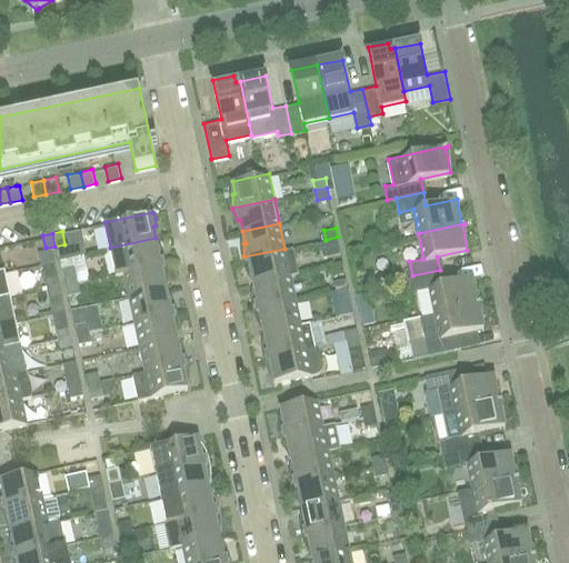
[(341,251),(338,237),(326,240),(320,241),(322,254),(341,251)]
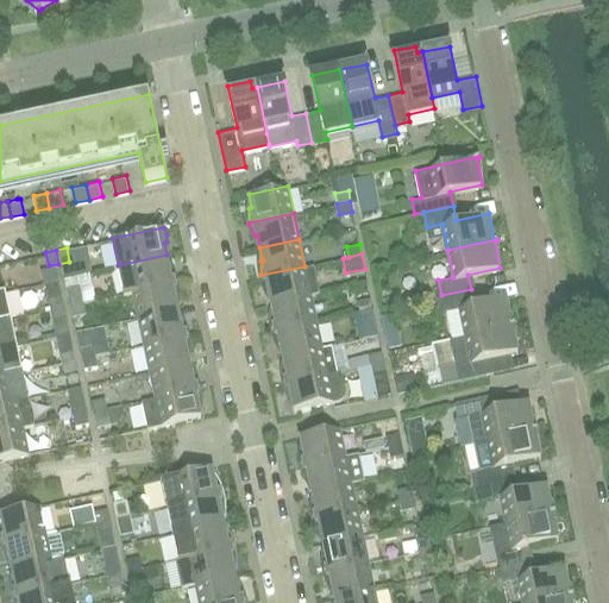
[(177,280),(171,267),(169,268),(167,255),(118,265),(124,293),(133,290),(177,280)]
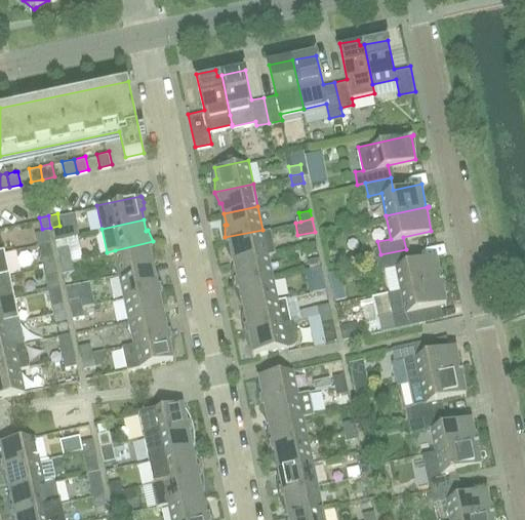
[(263,230),(225,237),(225,238),(230,249),(232,248),(234,260),(268,252),(276,250),(271,228),(263,230)]
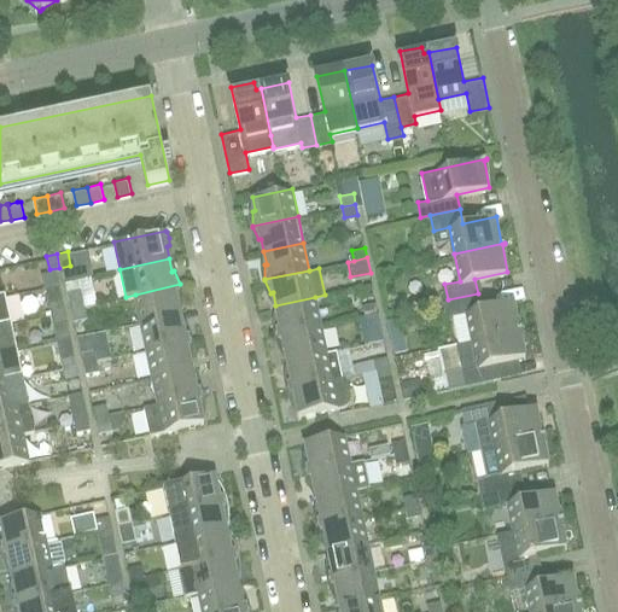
[(50,302),(52,313),(65,309),(59,283),(46,286),(50,302)]
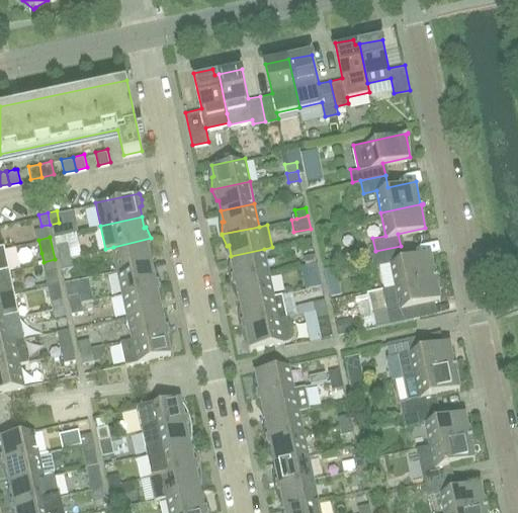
[(152,262),(149,251),(151,251),(151,239),(151,238),(113,247),(118,269),(152,262)]
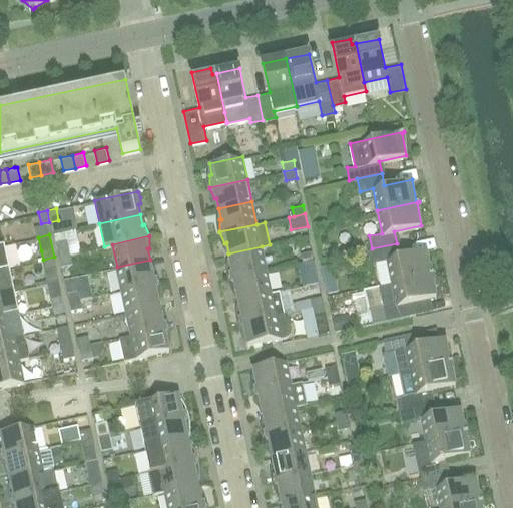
[(71,254),(67,236),(56,239),(60,256),(71,254)]
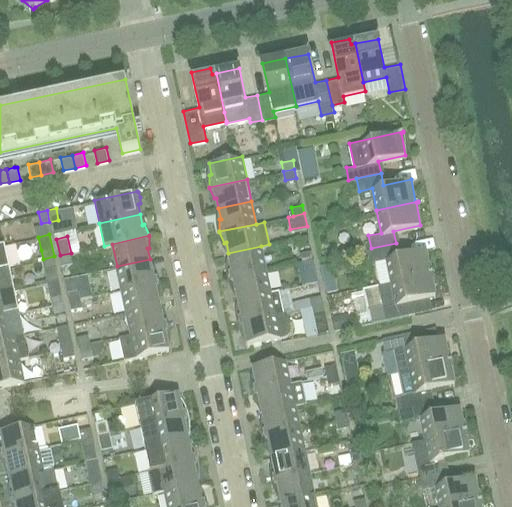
[(430,271),(426,249),(399,255),(396,243),(371,248),(367,248),(370,261),(387,258),(391,280),(433,271),(430,271)]
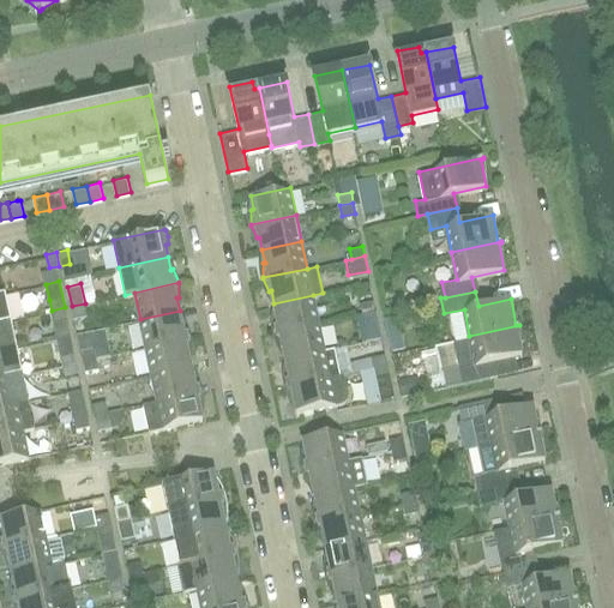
[(5,293),(0,293),(0,320),(11,319),(5,293)]
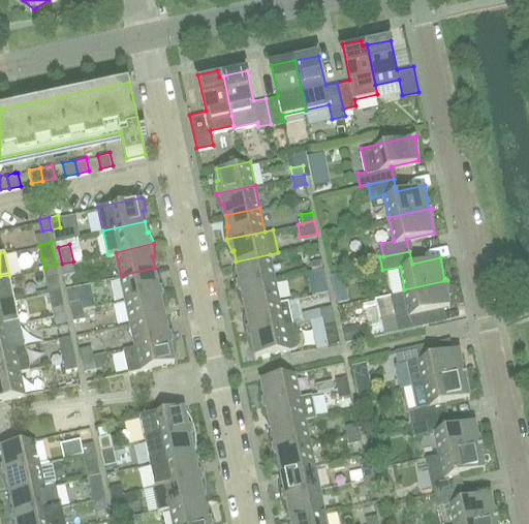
[(275,277),(270,254),(236,262),(238,272),(236,273),(236,285),(275,277)]
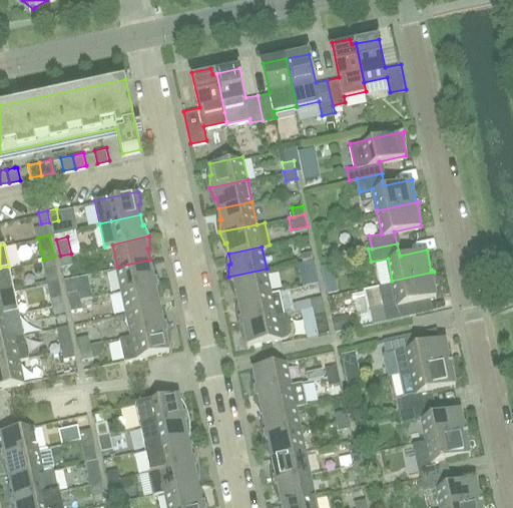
[(301,251),(303,261),(315,259),(313,249),(301,251)]
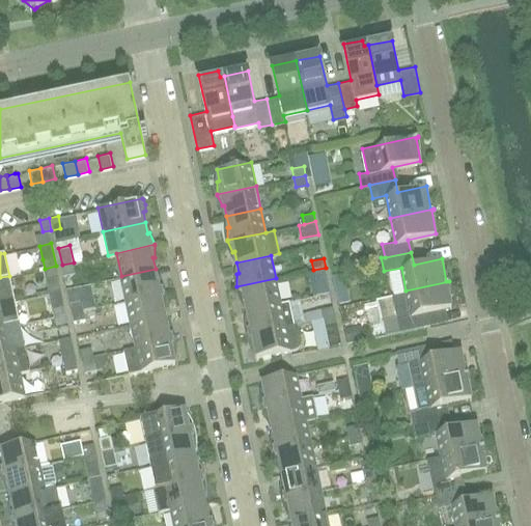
[(76,271),(74,263),(62,265),(63,274),(76,271)]
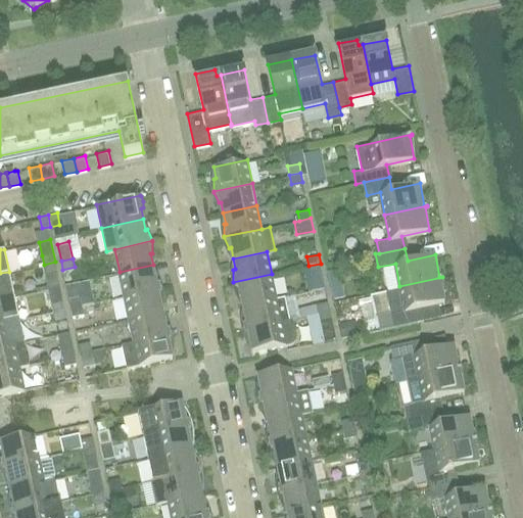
[(44,265),(46,276),(57,273),(55,262),(44,265)]
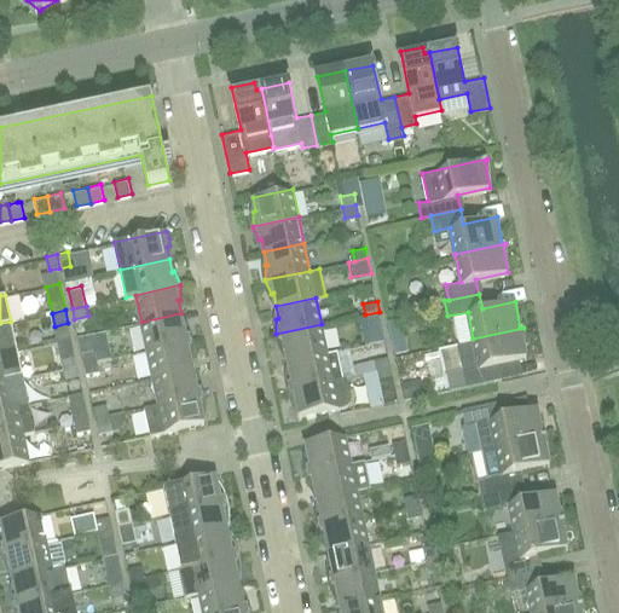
[(382,323),(380,312),(365,314),(368,325),(382,323)]
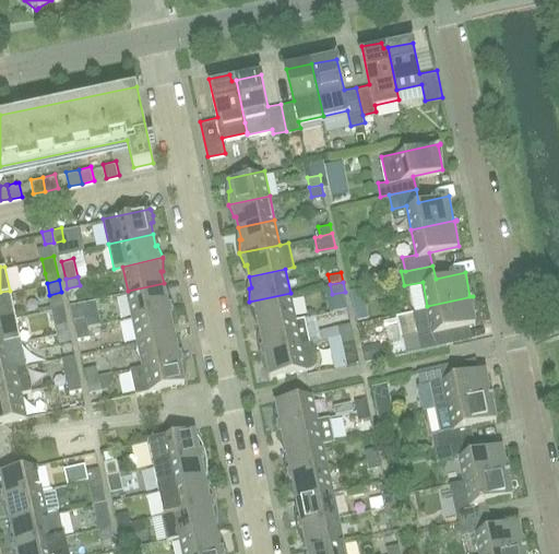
[(174,306),(168,294),(166,294),(164,283),(128,291),(133,315),(174,307),(174,306)]
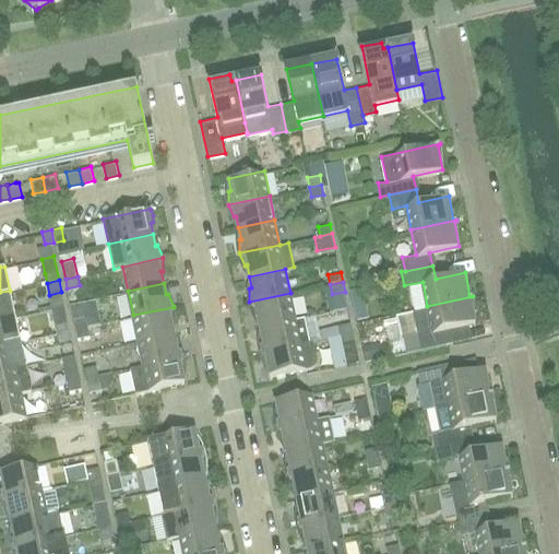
[(370,315),(363,284),(351,287),(357,317),(370,315)]
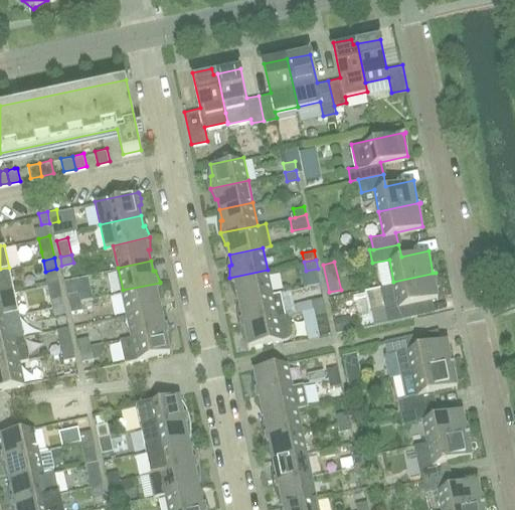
[(9,268),(0,269),(0,293),(13,290),(9,268)]
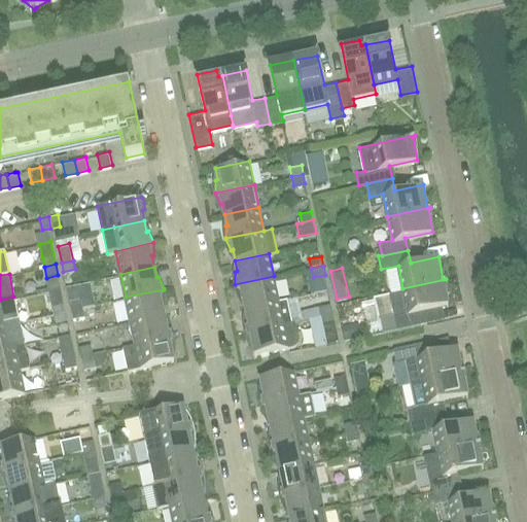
[(274,276),(235,284),(236,285),(240,296),(242,296),(245,307),(279,299),(274,276)]
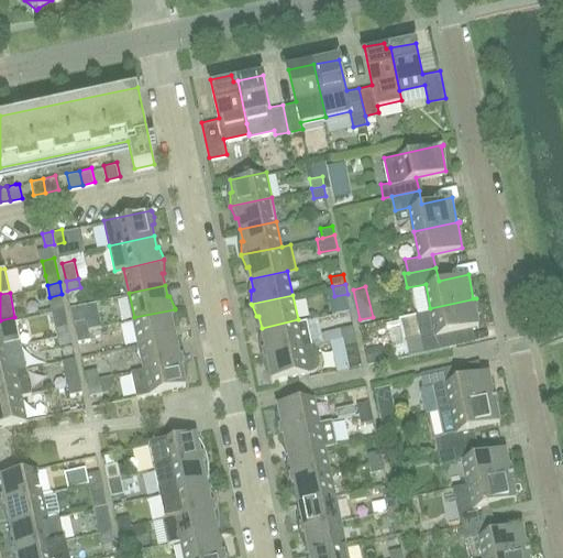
[(449,330),(478,324),(474,299),(476,299),(476,298),(430,308),(416,312),(400,315),(408,353),(452,343),(449,330)]
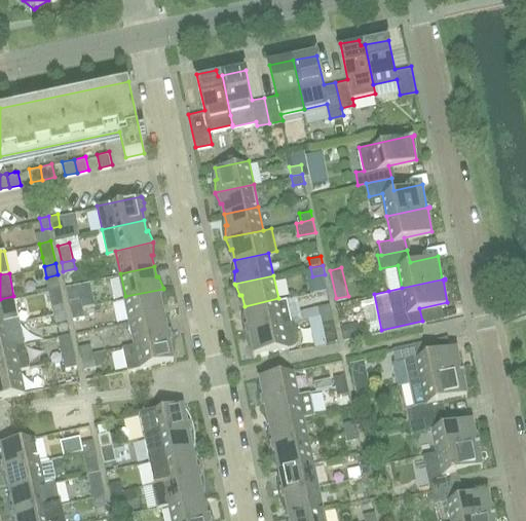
[(61,287),(48,289),(51,302),(64,300),(61,287)]
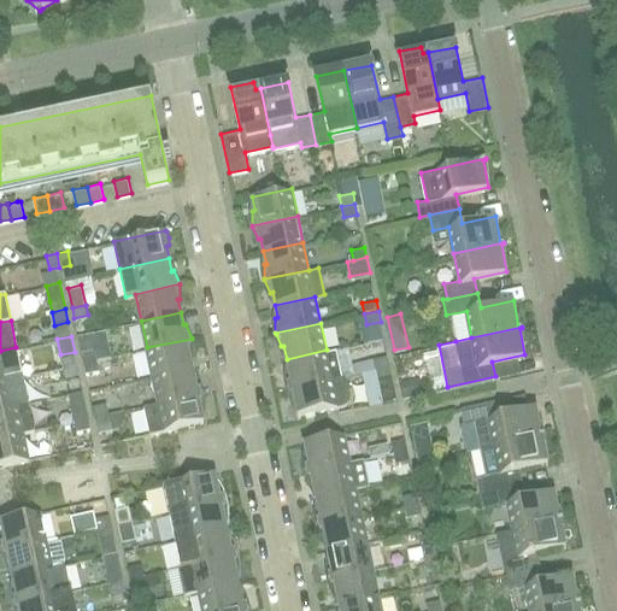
[(192,365),(189,353),(192,352),(192,339),(147,347),(152,375),(192,365)]
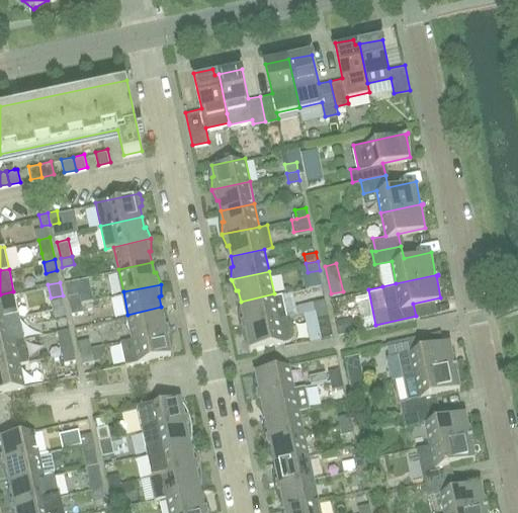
[(0,318),(18,315),(13,291),(0,294),(0,318)]
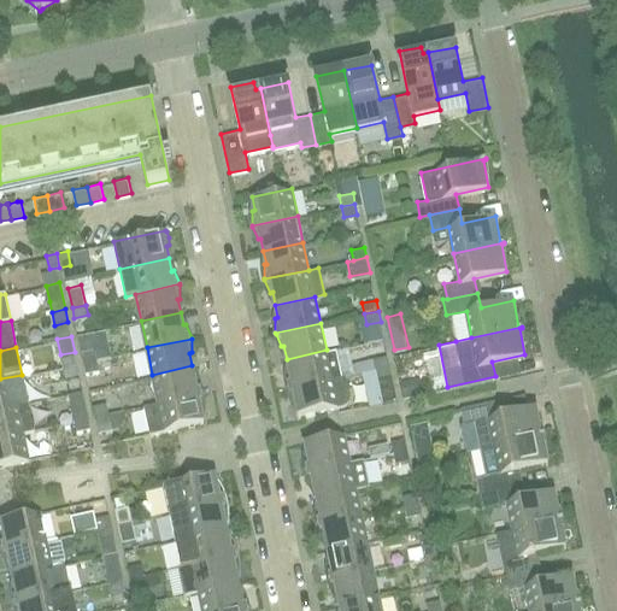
[(81,351),(83,360),(98,358),(95,347),(81,351)]
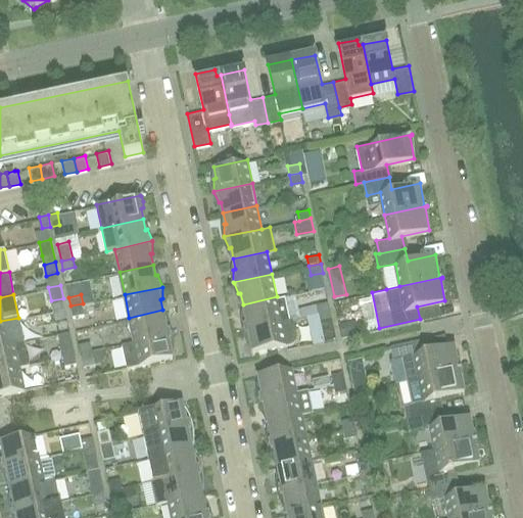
[(292,318),(287,294),(277,296),(243,304),(245,315),(243,316),(243,327),(292,318)]
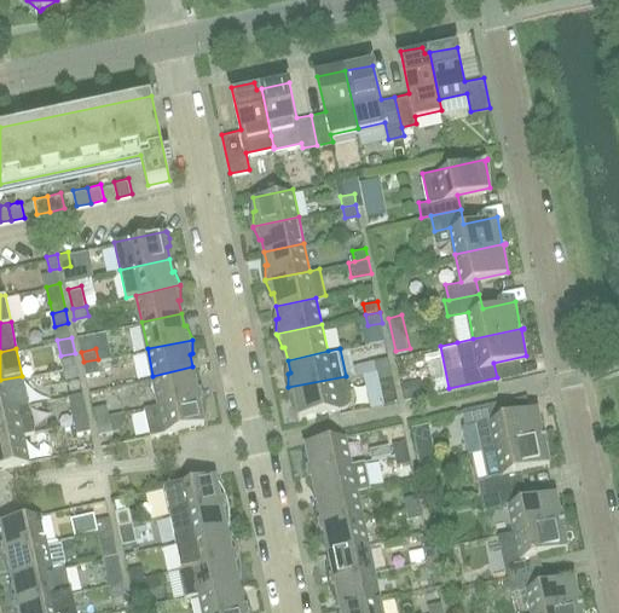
[(61,356),(63,366),(77,364),(75,353),(61,356)]
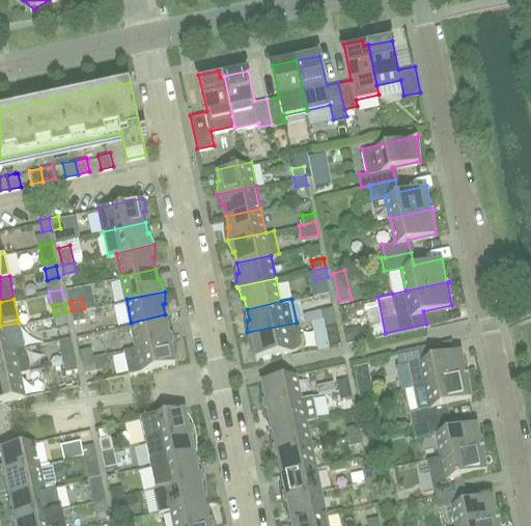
[(324,315),(324,316),(335,313),(333,305),(305,311),(306,320),(324,315)]
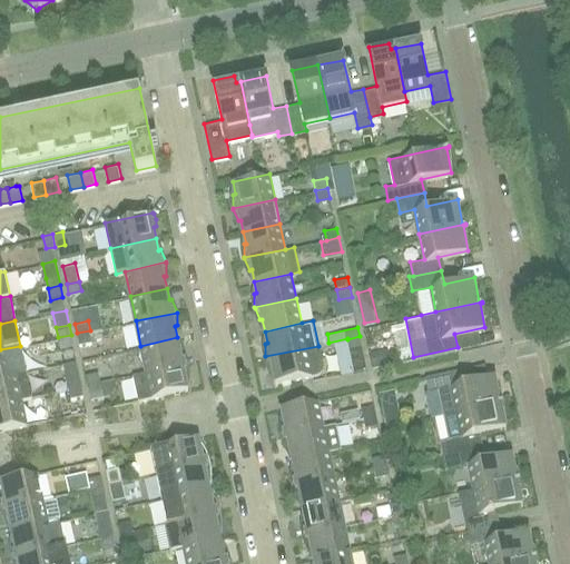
[(92,340),(90,330),(77,333),(79,343),(92,340)]
